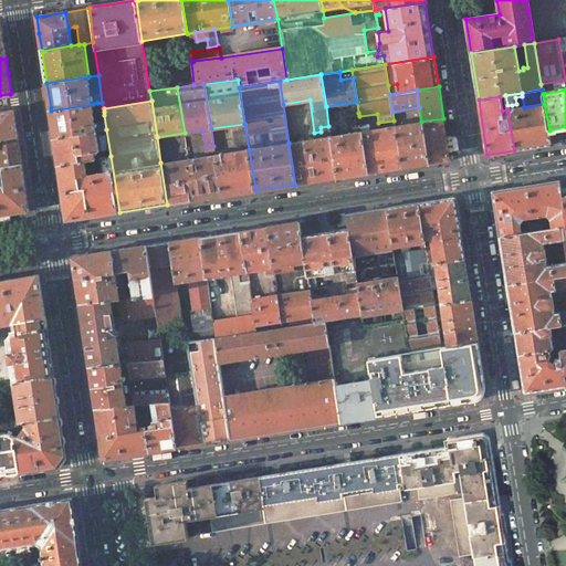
[(93,104),(51,111),(54,134),(55,137),(97,132),(100,130),(106,129),(104,115),(100,115),(100,122),(95,123),(93,104)]
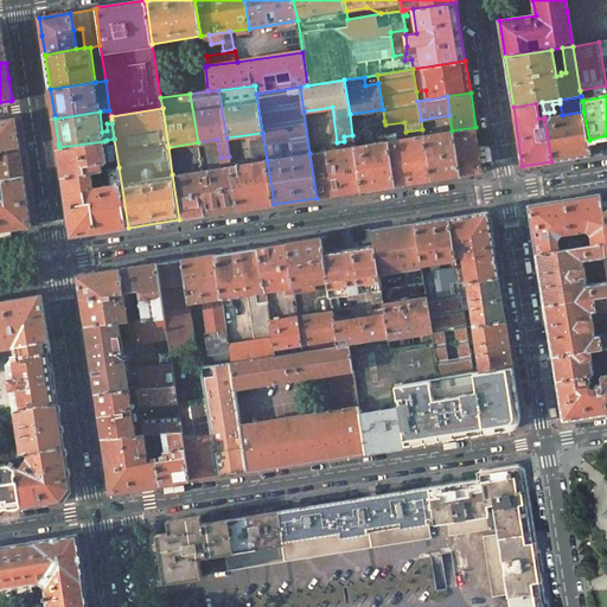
[(550,116),(544,117),(551,161),(592,154),(590,147),(589,140),(583,112),(562,115),(550,116)]
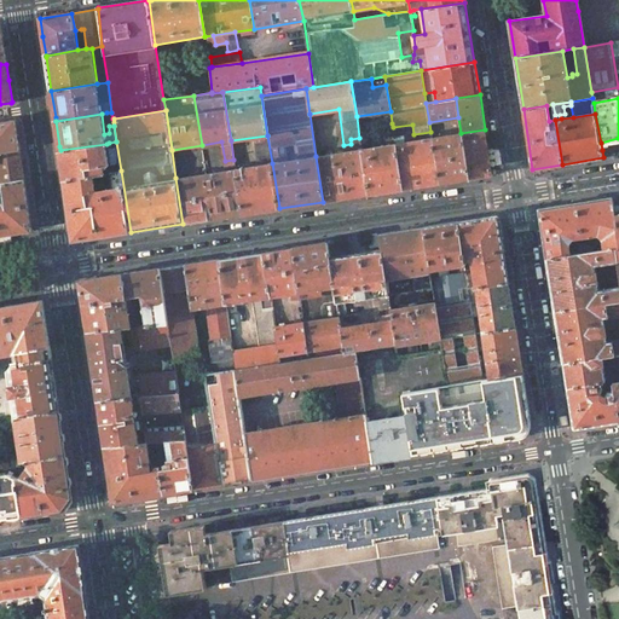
[(0,122),(0,152),(19,150),(17,137),(15,121),(0,122)]
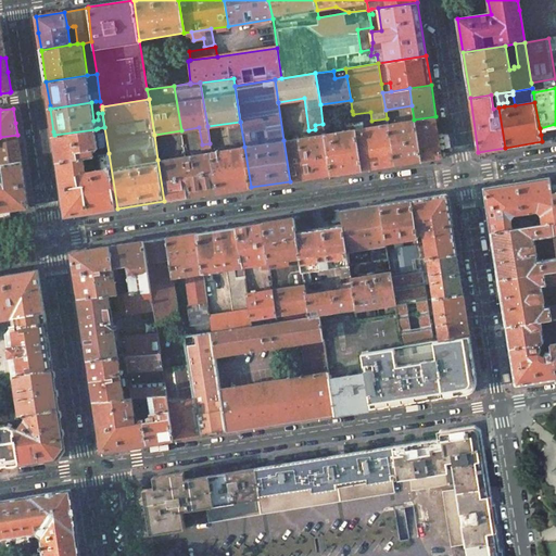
[(346,130),(325,134),(331,175),(362,169),(355,128),(353,114),(352,111),(344,113),(346,130)]
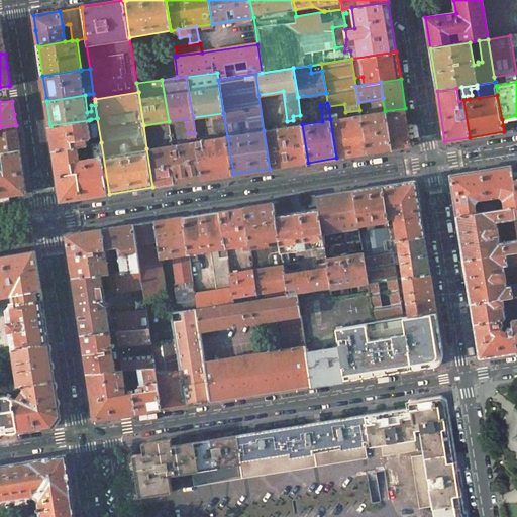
[(411,146),(405,108),(385,111),(392,149),(411,146)]
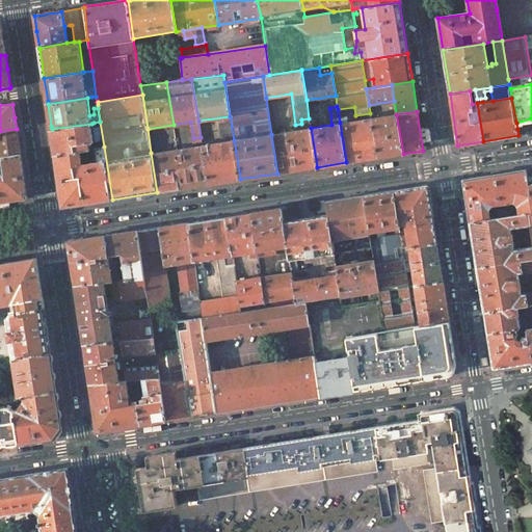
[(396,114),(371,118),(377,158),(403,154),(396,114)]
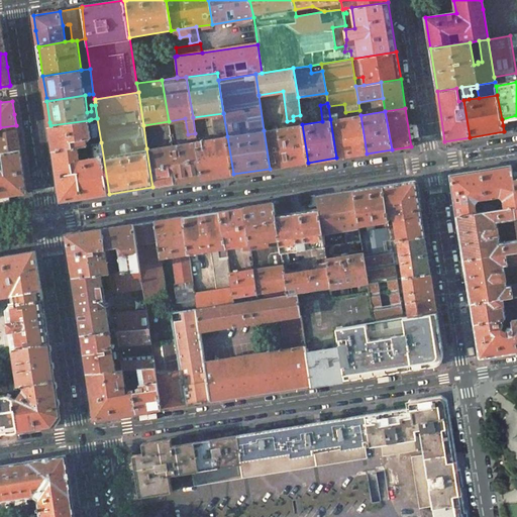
[(360,115),(330,119),(336,158),(367,153),(360,115)]
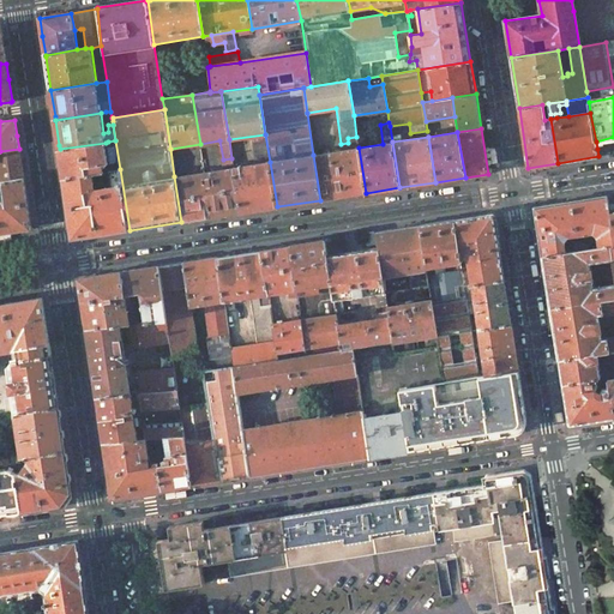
[(106,143),(60,149),(64,175),(64,178),(92,174),(103,173),(102,164),(108,164),(109,172),(110,172),(120,169),(115,140),(108,142),(112,162),(108,162),(106,143)]
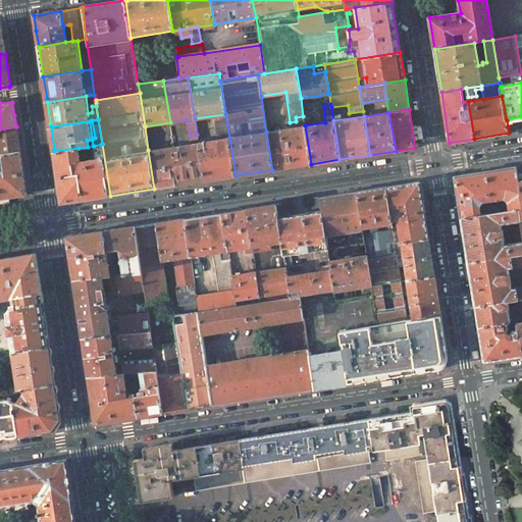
[(305,125),(266,132),(272,170),(311,164),(305,125)]
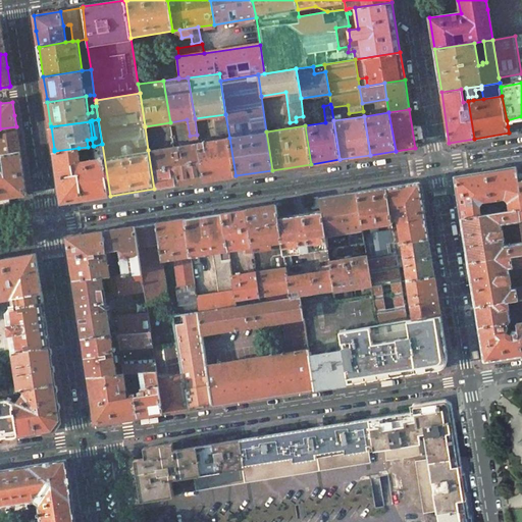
[(0,152),(0,154),(20,151),(18,139),(16,126),(0,128),(0,152)]
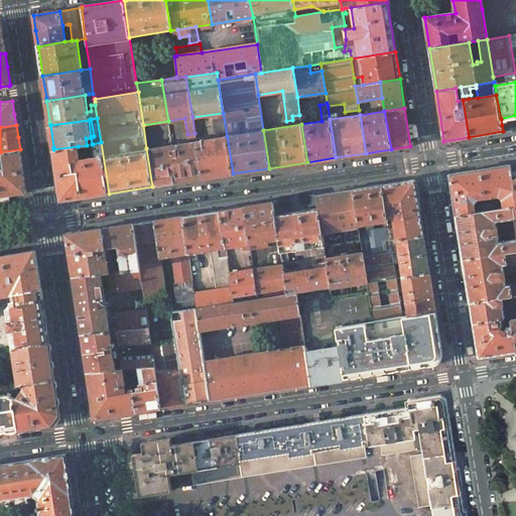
[(227,136),(197,141),(203,178),(233,173),(227,136)]
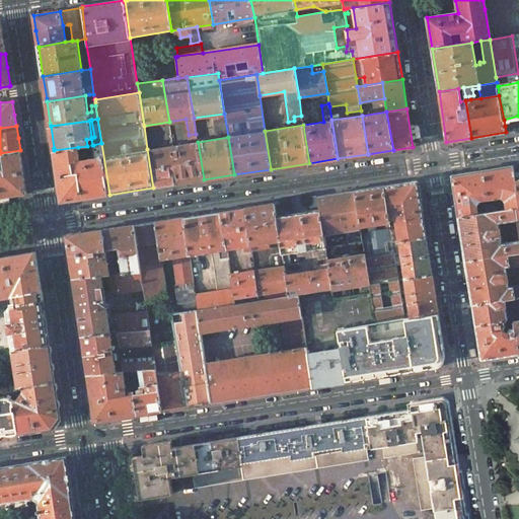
[(172,145),(178,183),(204,179),(198,142),(172,145)]
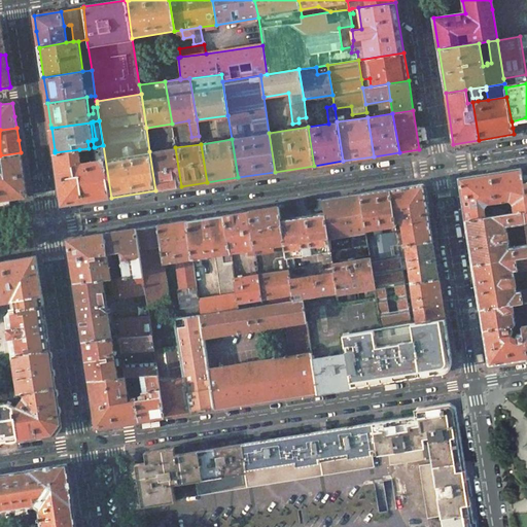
[(79,149),(55,152),(63,205),(111,198),(103,145),(95,147),(97,160),(81,162),(79,149)]
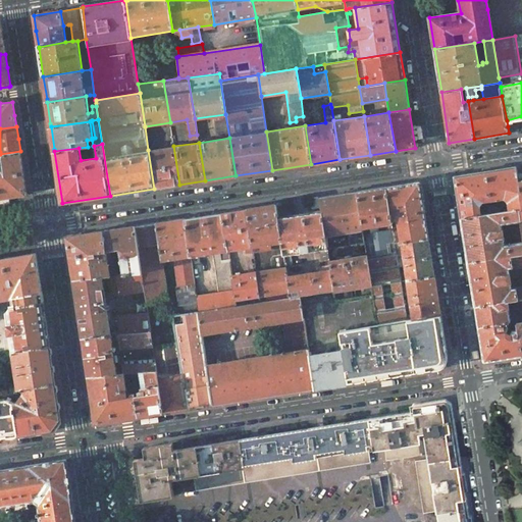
[(173,146),(148,150),(154,189),(179,185),(173,146)]
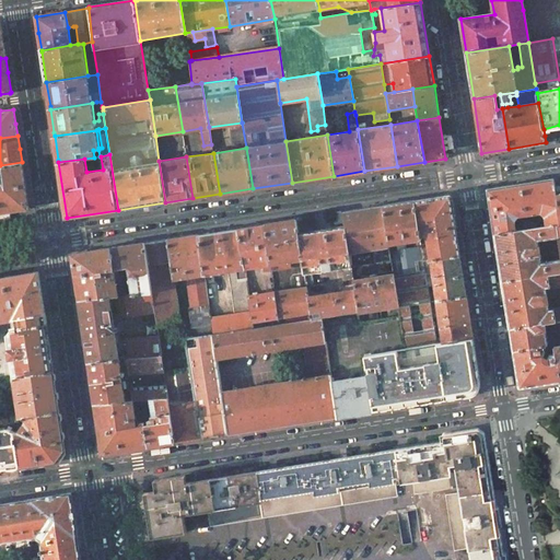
[(0,177),(0,212),(10,211),(15,211),(15,210),(28,208),(25,183),(22,162),(0,165),(0,167),(1,173),(3,173),(2,175),(2,177),(0,177)]
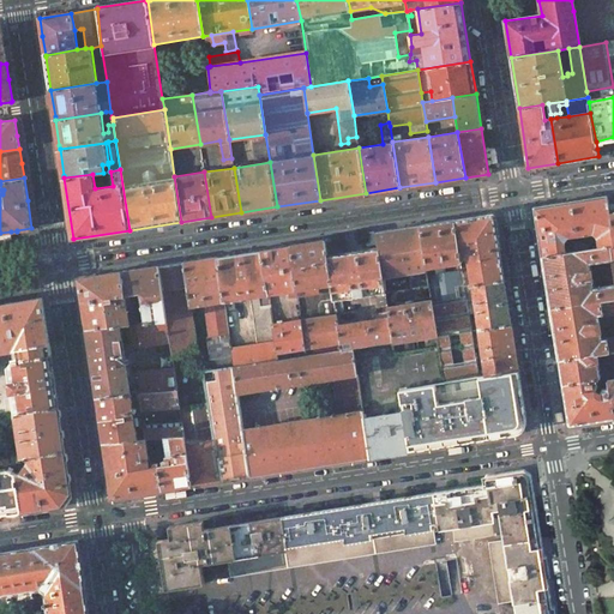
[(572,202),(534,208),(539,233),(542,257),(566,253),(565,250),(564,242),(567,236),(591,233),(597,236),(599,245),(599,248),(611,246),(613,246),(609,212),(608,204),(607,197),(572,202)]
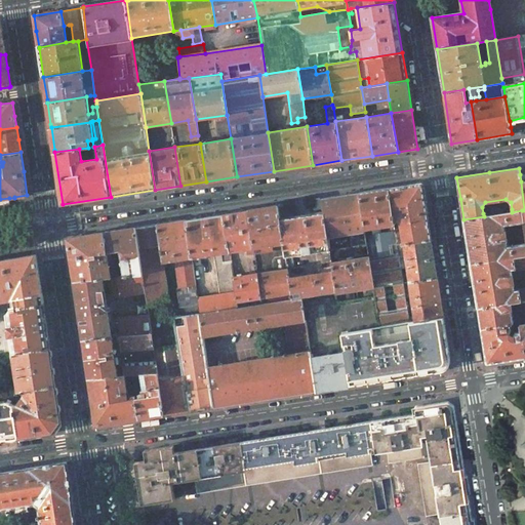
[(402,187),(389,188),(394,221),(400,220),(403,224),(401,226),(402,232),(396,236),(398,244),(431,239),(429,223),(426,206),(427,206),(423,184),(422,183),(421,183),(402,186),(402,187)]
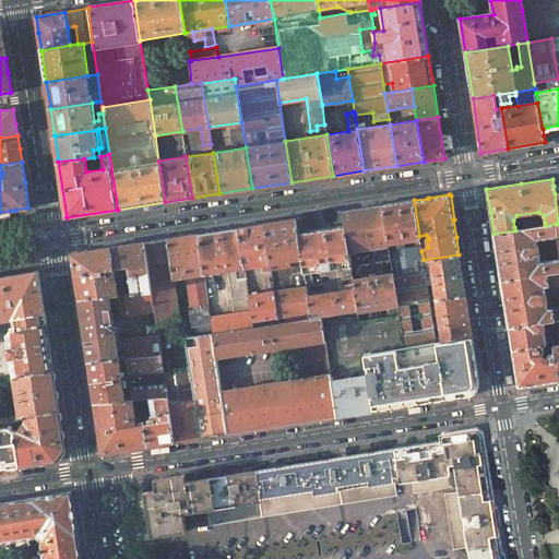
[(414,200),(382,205),(389,244),(397,242),(399,249),(390,250),(391,260),(393,274),(399,306),(400,317),(399,317),(404,348),(404,349),(437,344),(430,301),(428,292),(427,287),(424,260),(421,251),(420,246),(406,248),(406,241),(420,239),(419,236),(414,200)]
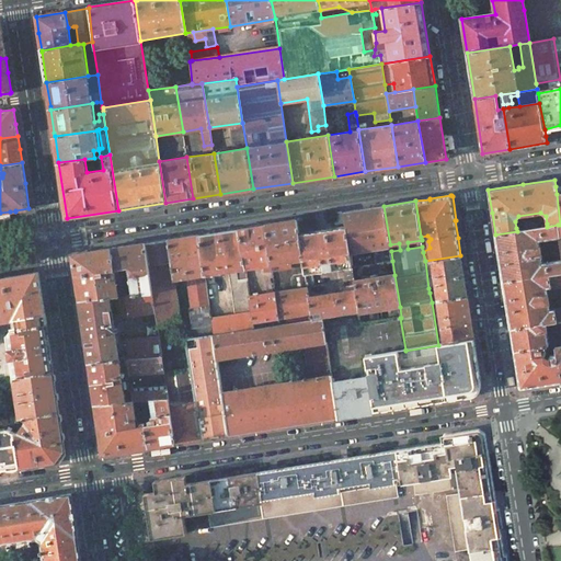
[(384,206),(344,213),(346,228),(347,228),(353,266),(373,264),(370,250),(374,250),(376,263),(392,261),(391,251),(390,244),(384,206)]
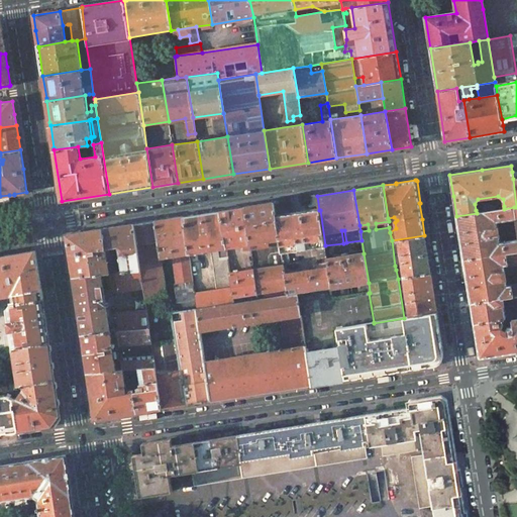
[(274,202),(244,207),(249,244),(250,250),(252,264),(260,263),(257,243),(280,240),(276,216),(277,216),(274,202)]
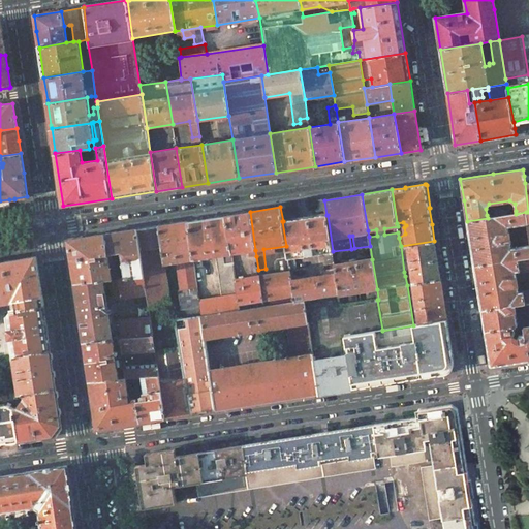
[(496,209),(494,213),(494,214),(495,217),(506,215),(506,211),(503,209),(496,209)]
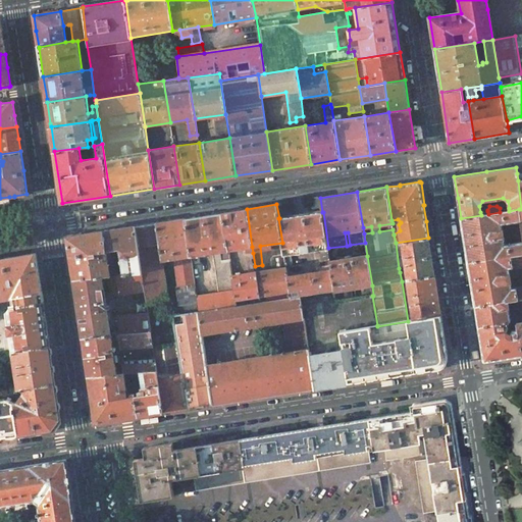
[(247,209),(222,213),(228,250),(252,247),(247,209)]
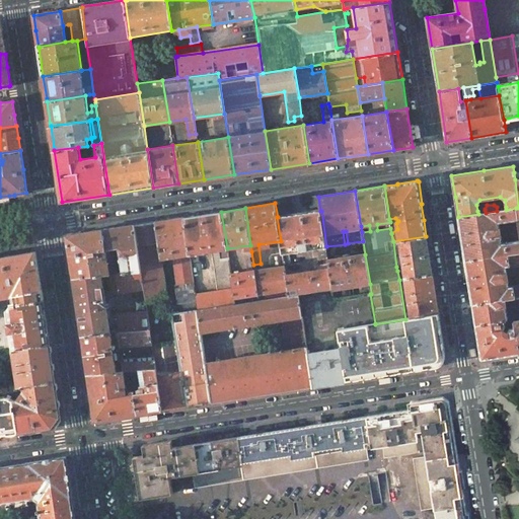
[(478,214),(458,217),(462,239),(465,261),(518,251),(518,239),(515,241),(503,242),(500,223),(512,221),(518,220),(517,218),(516,208),(506,210),(501,211),(497,211),(486,213),(478,214)]
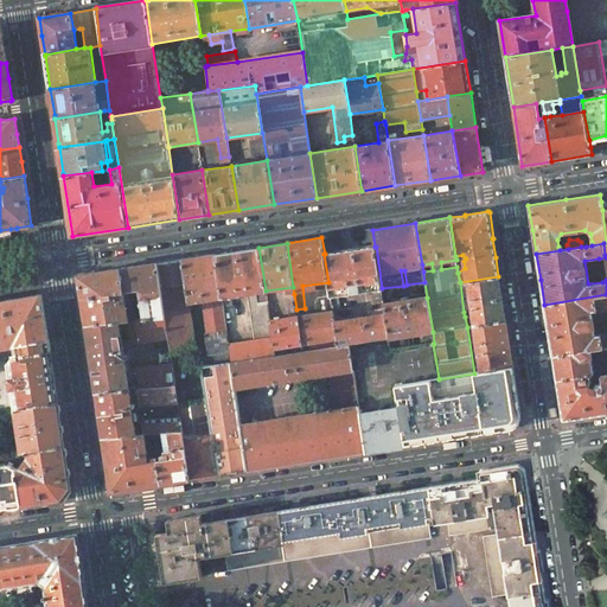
[(325,254),(324,254),(328,282),(330,296),(330,298),(374,291),(375,302),(383,301),(382,288),(376,247),(375,247),(360,249),(360,247),(343,249),(344,251),(325,254)]
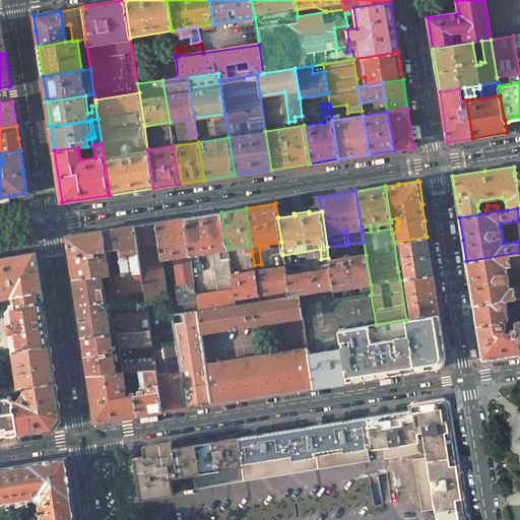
[(199,215),(184,218),(191,262),(199,261),(198,254),(212,252),(218,290),(196,294),(198,310),(236,305),(232,274),(229,253),(220,254),(220,251),(228,249),(221,212),(199,215)]
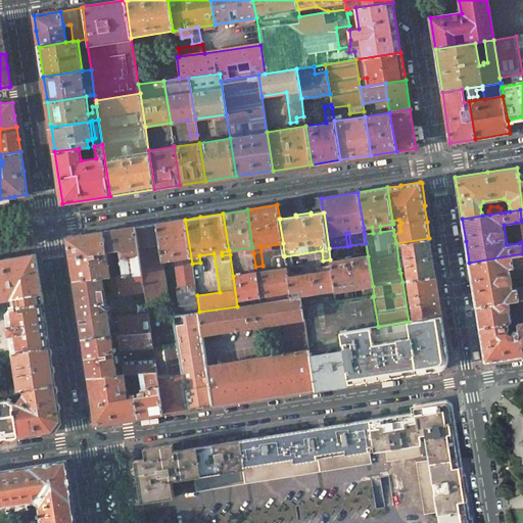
[(185,220),(156,224),(162,260),(175,258),(180,287),(178,292),(181,315),(199,312),(197,295),(192,264),(185,220)]
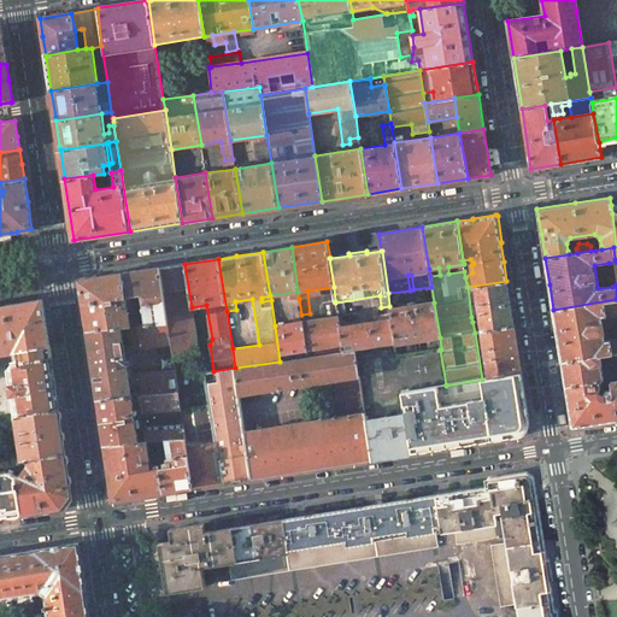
[(184,264),(160,268),(169,322),(168,322),(171,344),(175,370),(176,381),(183,380),(181,365),(201,362),(192,307),(184,264)]
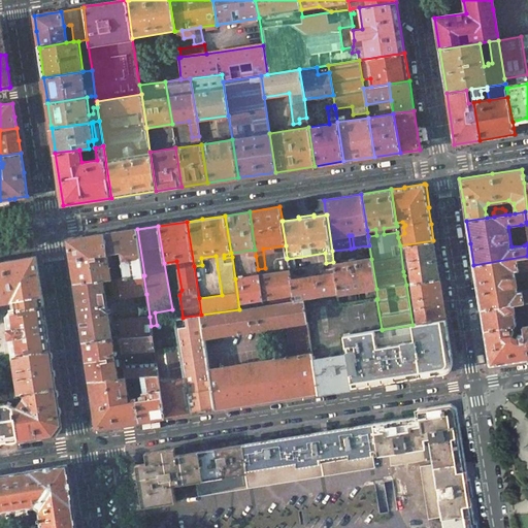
[(137,229),(105,234),(108,254),(121,253),(125,276),(143,275),(144,275),(137,229)]
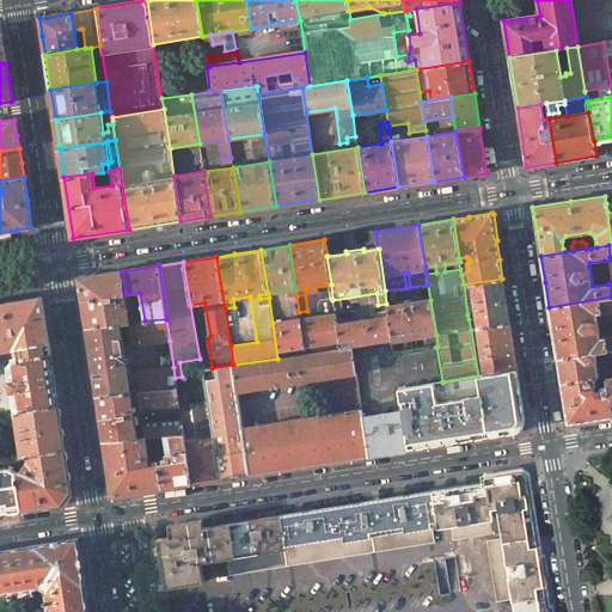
[(86,326),(120,323),(129,323),(145,320),(136,316),(134,301),(127,301),(126,294),(122,271),(79,277),(84,305),(86,326)]
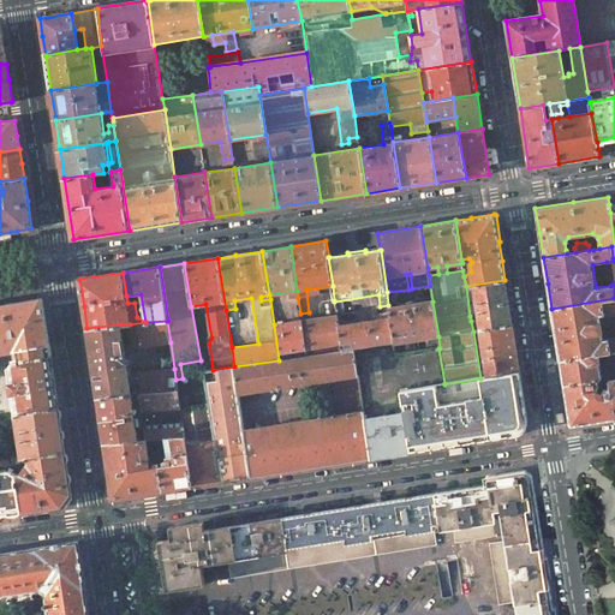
[(505,280),(466,286),(470,316),(477,315),(478,321),(471,321),(473,332),(479,330),(512,326),(508,303),(505,280)]
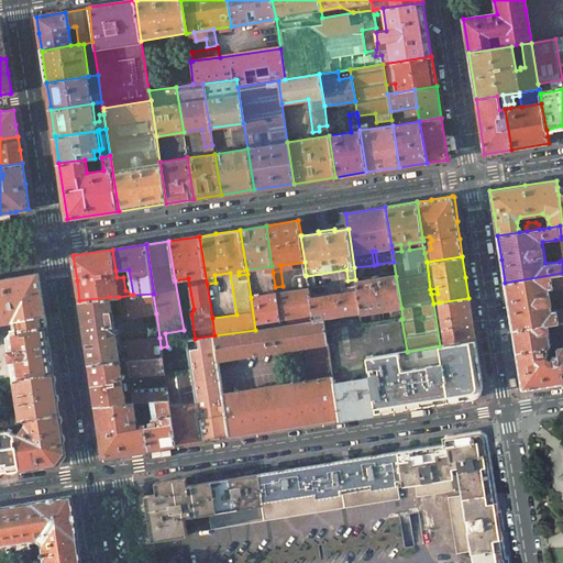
[(0,322),(11,321),(13,330),(46,326),(43,300),(39,273),(11,278),(0,279),(0,322)]
